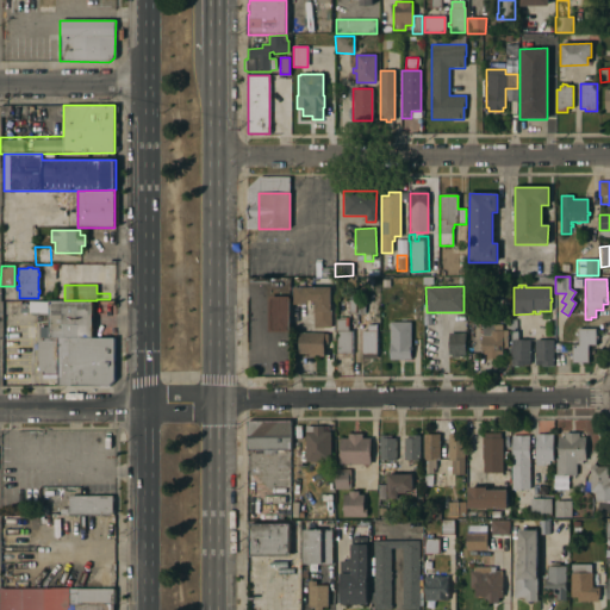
[(330,328),(315,328),(315,303),(311,303),(311,300),(306,300),(306,304),(293,304),(293,287),(330,287),(330,328)]
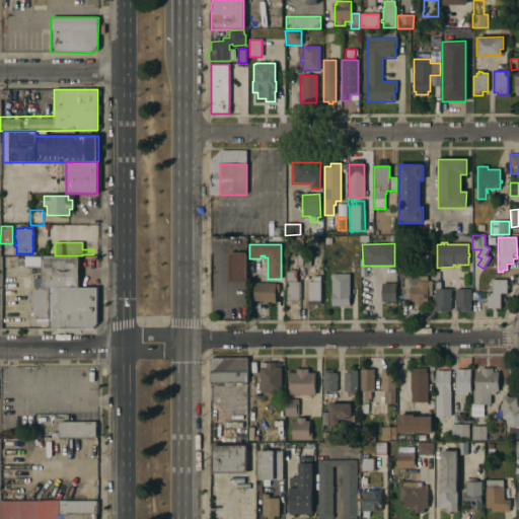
[(431,269),(416,270),(415,258),(420,258),(420,252),(431,251),(431,269)]
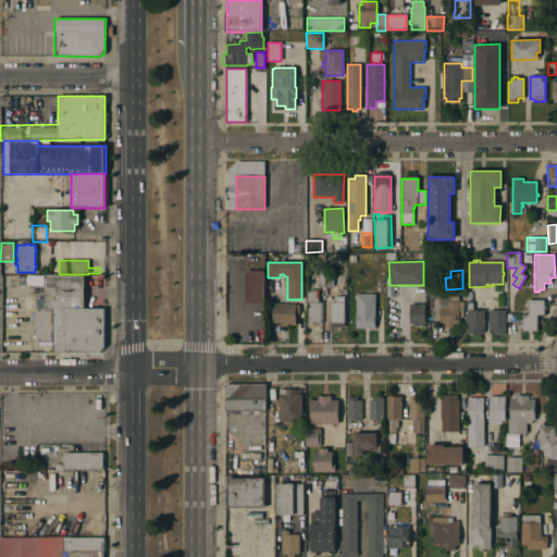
[(263,271),(263,304),(245,304),(245,271),(263,271)]
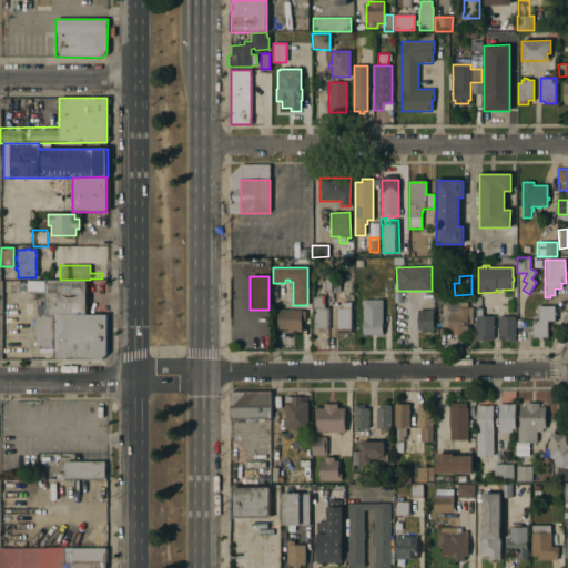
[(44,294),(31,294),(31,281),(87,281),(87,315),(44,314),(44,294)]
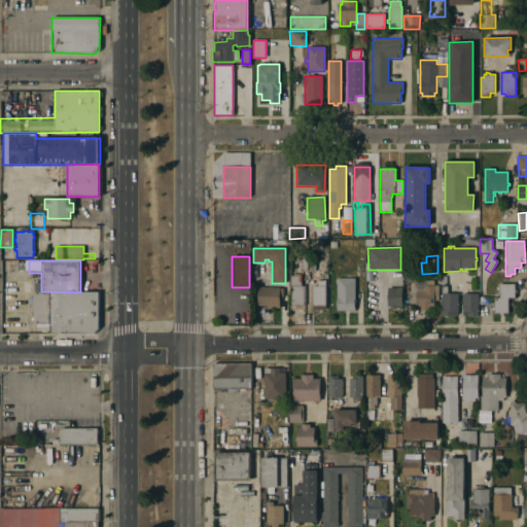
[(297,276),(297,282),(301,282),(301,286),(304,286),(304,306),(290,306),(290,276),(297,276)]
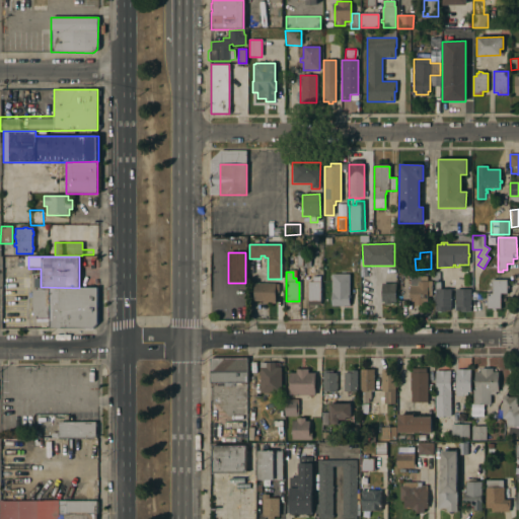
[(451,311),(441,311),(441,312),(437,312),(437,311),(435,311),(435,273),(439,273),(440,289),(450,289),(451,311)]
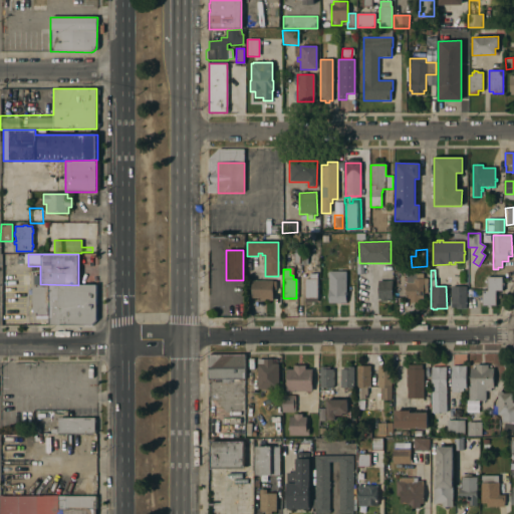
[(345,271),(345,303),(328,303),(328,271),(345,271)]
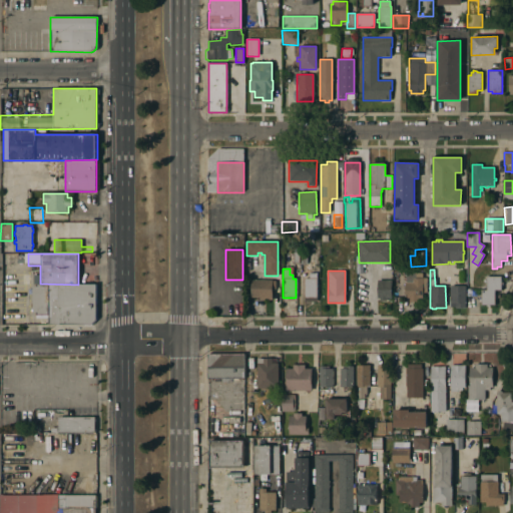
[(405,283),(406,283),(406,273),(417,274),(417,272),(427,272),(427,276),(422,276),(422,278),(427,278),(427,293),(423,293),(423,299),(418,299),(418,302),(409,302),(409,299),(405,299),(405,283)]
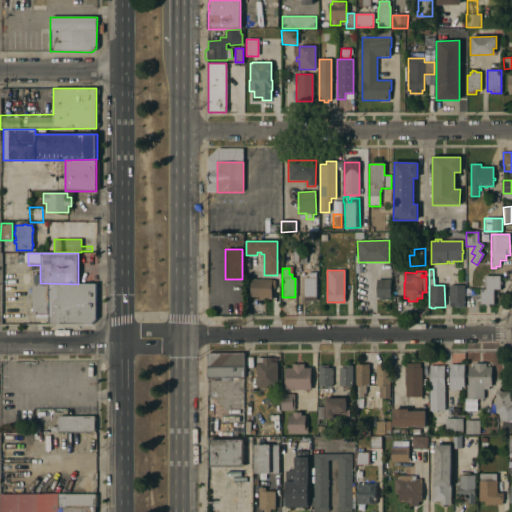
[(316,301),(304,301),(304,278),(308,278),(308,273),(316,273),(316,301)]
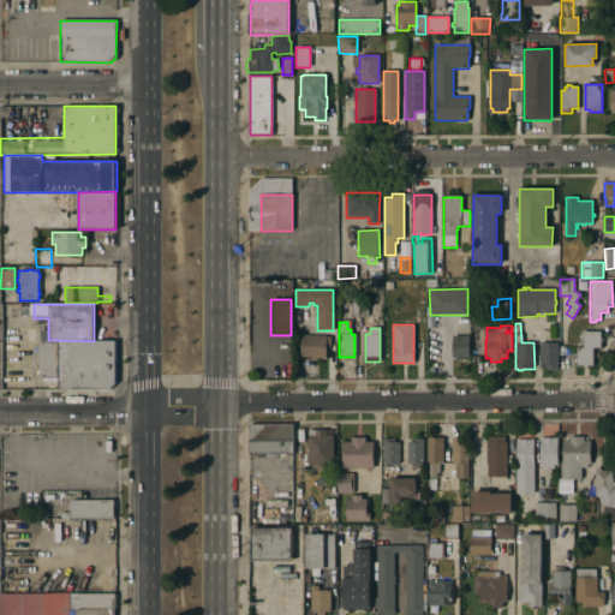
[(601,332),(601,339),(603,339),(603,342),(601,342),(601,348),(593,348),(593,365),(586,365),(586,368),(583,368),(583,365),(577,366),(577,348),(583,348),(583,339),(579,339),(579,335),(583,335),(583,332),(601,332)]
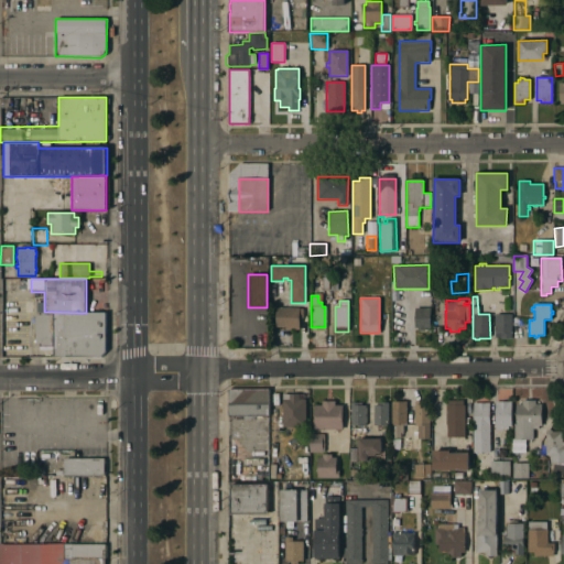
[(300,307),(300,308),(303,308),(303,318),(299,318),(299,329),(284,329),(284,327),(275,327),(277,307),(300,307)]
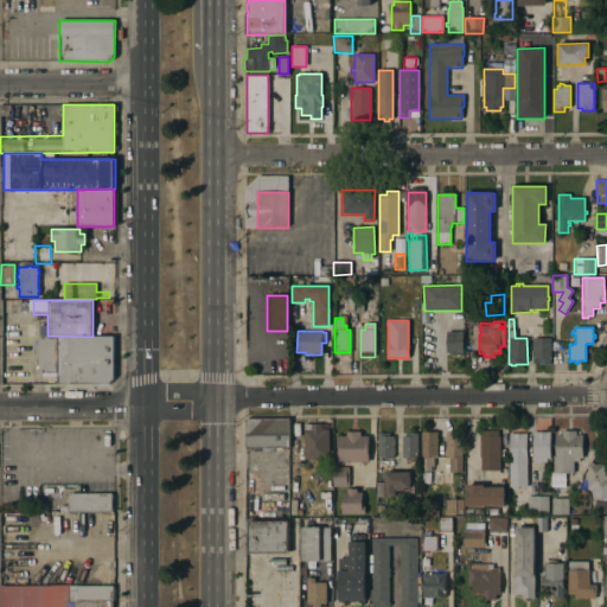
[(462,353),(458,353),(458,357),(449,357),(449,352),(446,352),(446,332),(462,332),(462,353)]
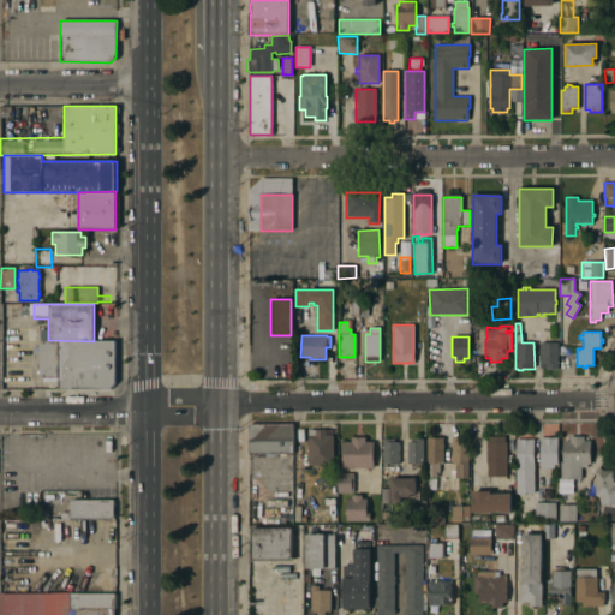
[(115,341),(115,384),(109,389),(57,389),(57,378),(55,378),(55,381),(53,381),(53,377),(47,377),(47,380),(45,380),(45,378),(42,378),(42,375),(37,375),(37,344),(42,344),(42,340),(48,340),(94,341),(115,341)]
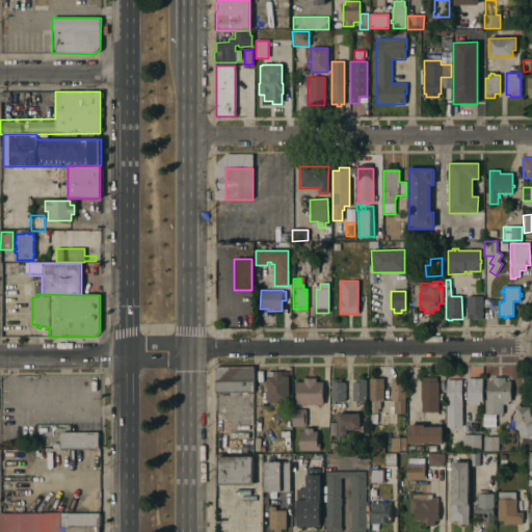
[(482,296),(482,320),(472,320),(473,318),(467,318),(467,296),(482,296)]
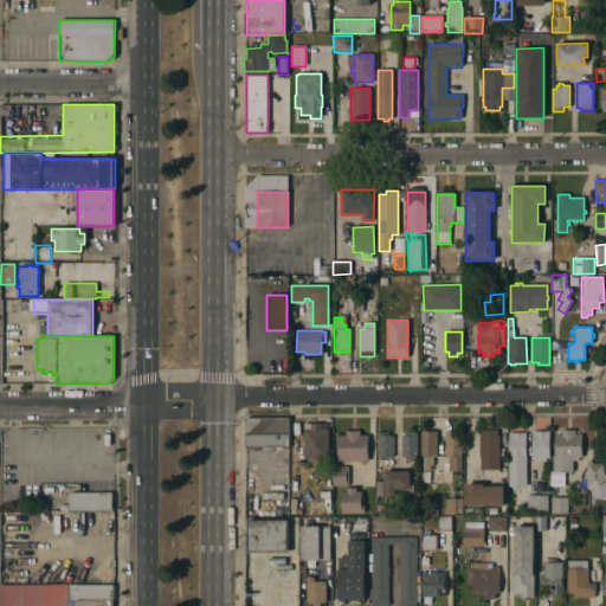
[(489,359),(481,359),(481,361),(472,360),(472,371),(488,371),(489,359)]
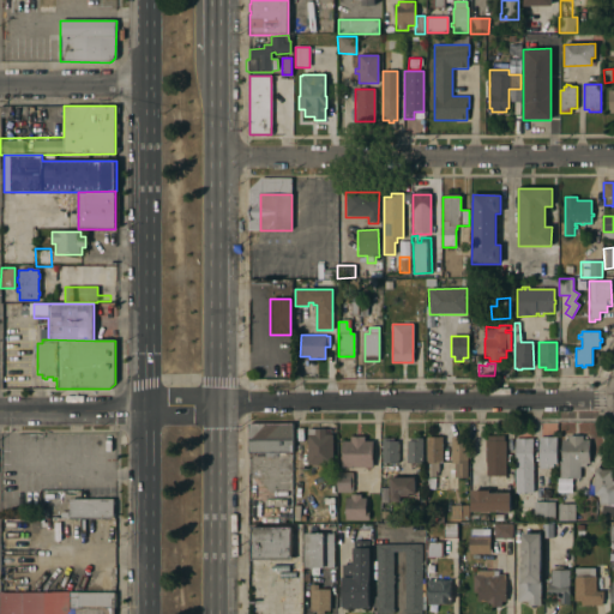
[(293,423),(293,452),(248,453),(248,423),(293,423)]
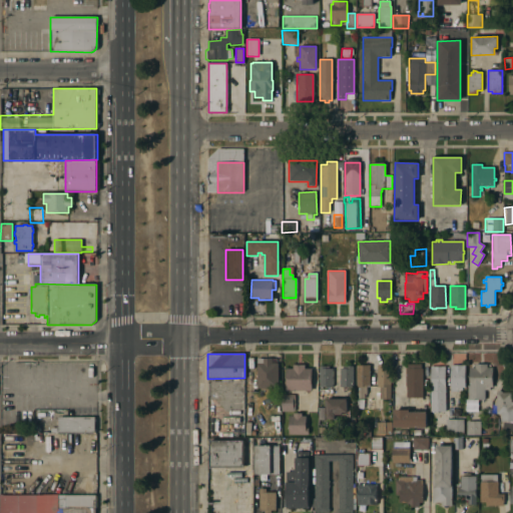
[(257,359),(272,358),(272,364),(278,364),(278,388),(273,388),(273,390),(261,390),(261,388),(257,388),(257,359)]
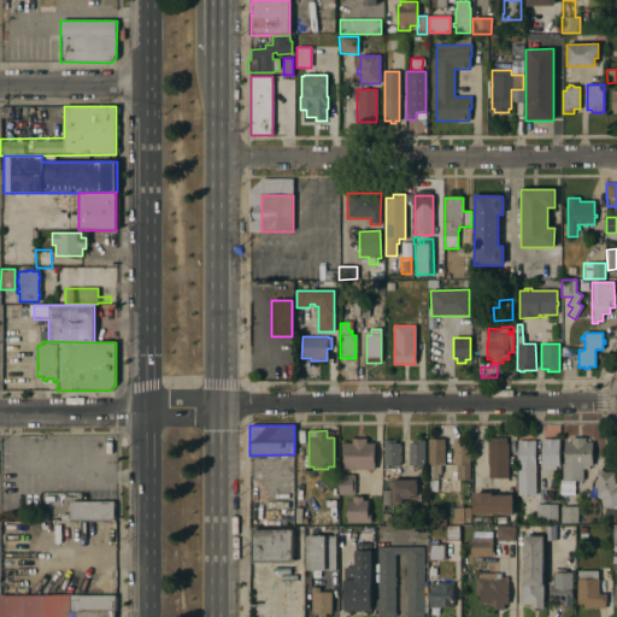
[(509,479),(488,479),(488,465),(487,465),(487,444),(489,444),(489,439),(506,438),(506,442),(507,442),(509,479)]
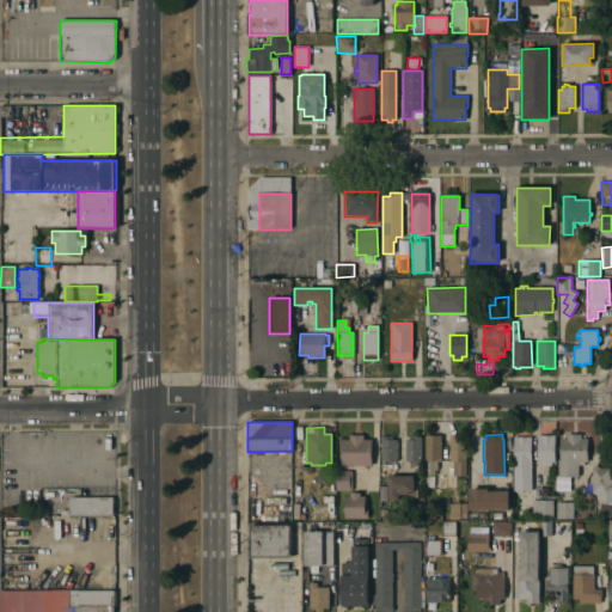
[(567,439),(567,434),(581,435),(581,439),(587,439),(587,463),(585,463),(585,466),(577,466),(577,477),(557,477),(557,460),(560,460),(560,439),(567,439)]
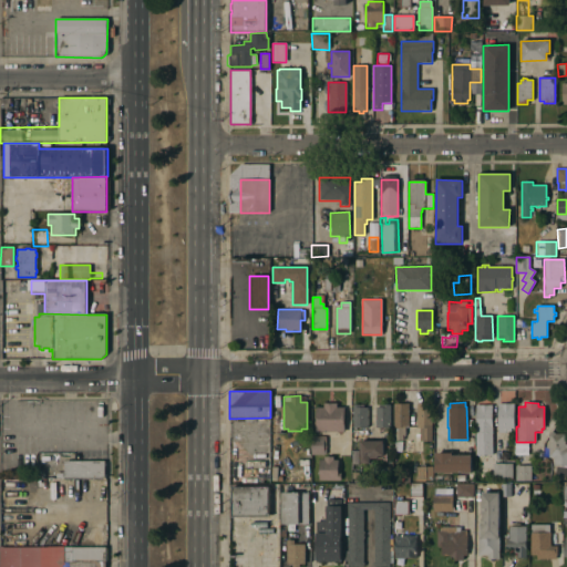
[(315,432),(316,408),(323,408),(323,403),(337,403),(337,408),(344,408),(343,432),(315,432)]
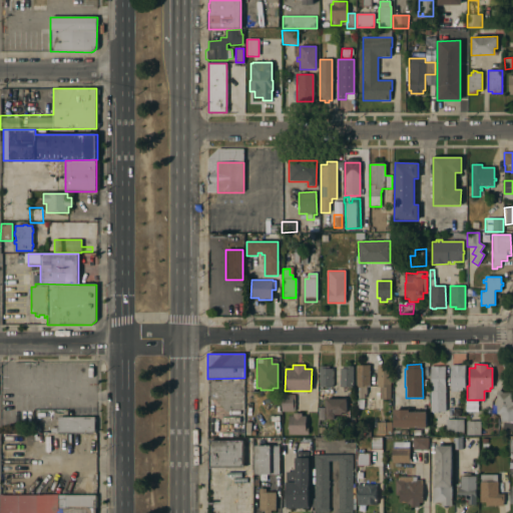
[(386,365),(386,369),(391,369),(391,399),(379,399),(379,387),(377,387),(377,365),(386,365)]
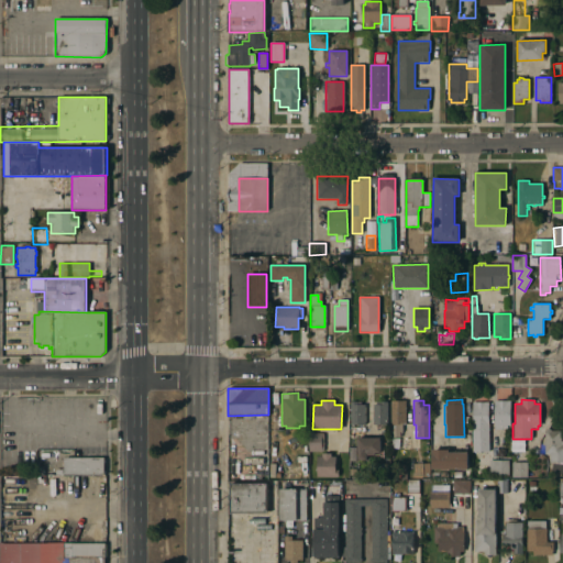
[(510,400),(510,426),(501,426),(501,429),(494,429),(494,400),(510,400)]
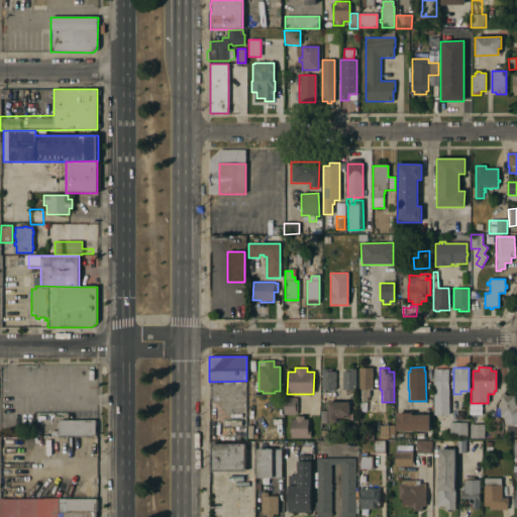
[(355,390),(342,390),(342,372),(345,372),(345,369),(355,369),(355,390)]
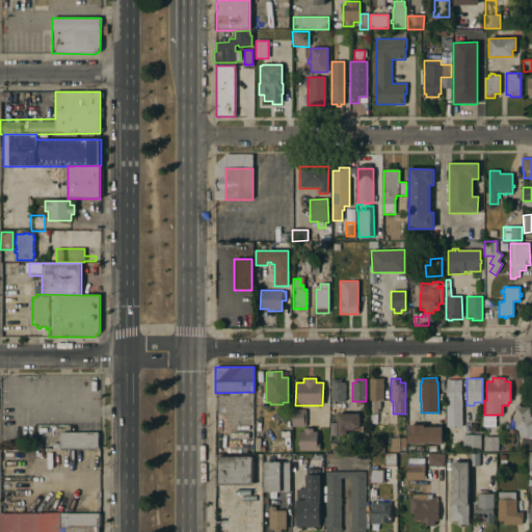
[(383,379),(382,401),(380,401),(380,408),(378,408),(378,414),(369,414),(370,379),(383,379)]
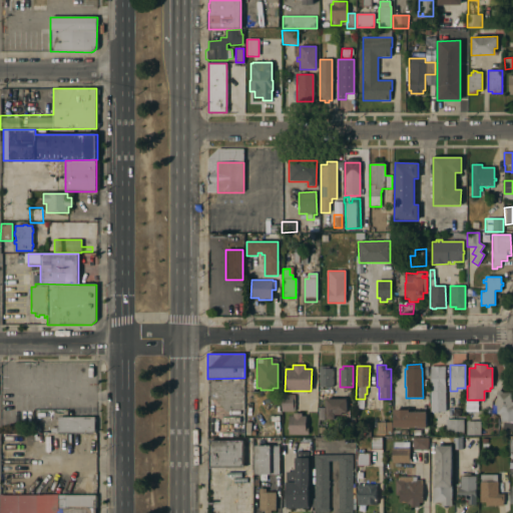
[(330,367),(330,368),(333,368),(333,387),(320,387),(320,367),(330,367)]
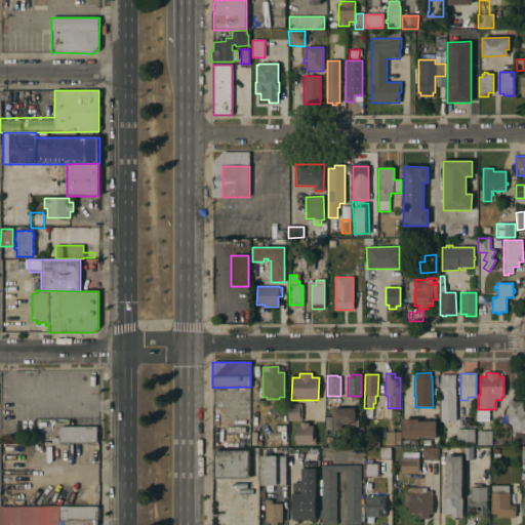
[(439,410),(440,410),(440,375),(455,375),(455,419),(439,419),(439,410)]
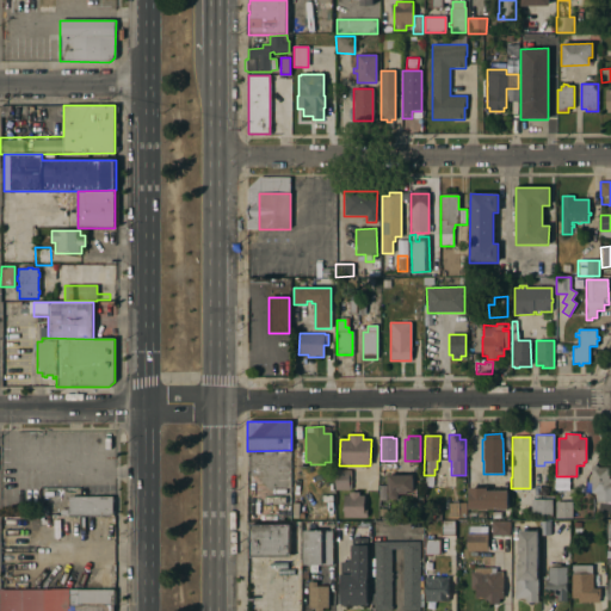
[(610,501),(597,501),(597,493),(591,493),(591,483),(588,483),(588,480),(591,480),(591,468),(592,466),(597,466),(598,468),(609,468),(609,480),(610,480),(610,501)]
